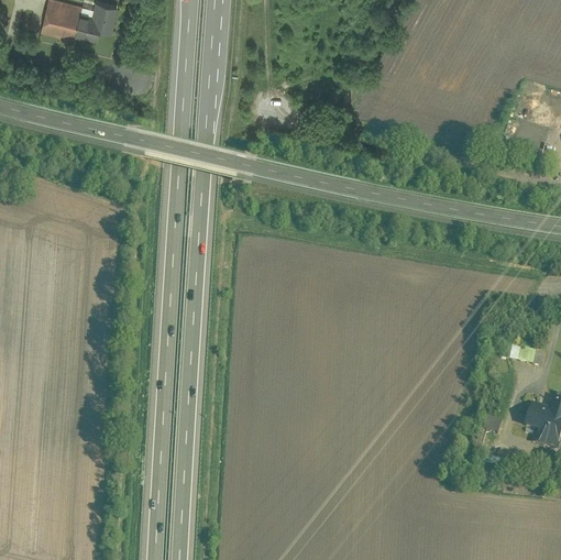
[(90,10),(51,0),(46,0),(39,33),(72,41),(73,36),(95,42),(97,31),(107,33),(114,6),(94,0),(90,10)]
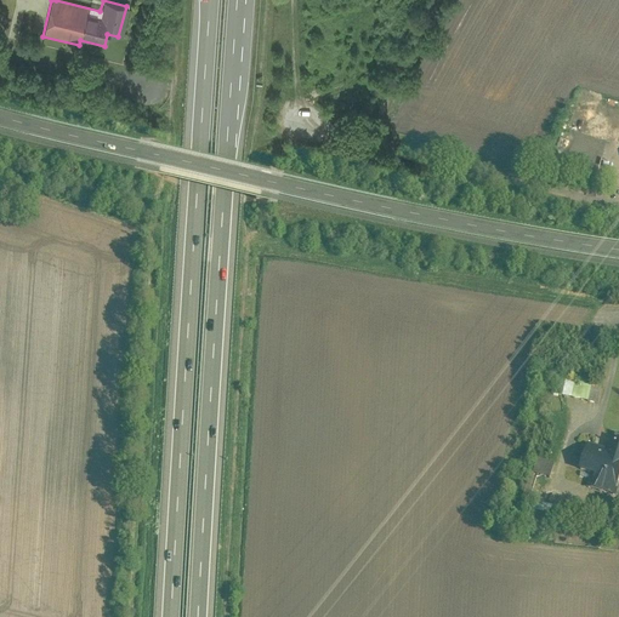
[(598,384),(564,376),(561,393),(595,401),(598,384)]
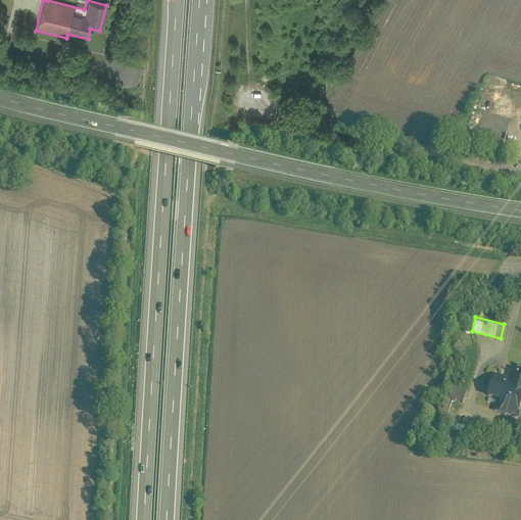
[(520,403),(520,371),(510,368),(507,378),(493,373),(486,394),(500,398),(495,412),(516,418),(520,403)]
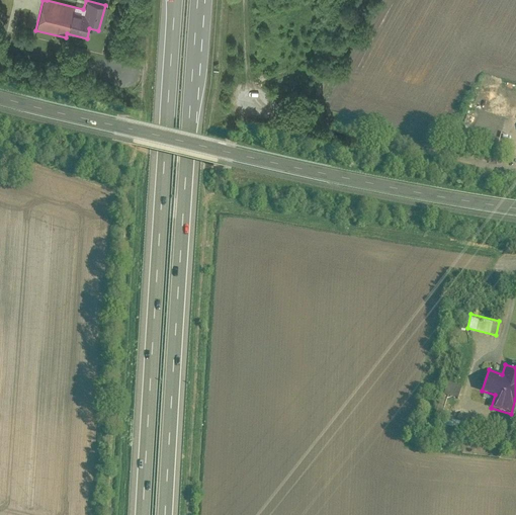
[(460,385),(447,380),(443,393),(457,398),(460,385)]
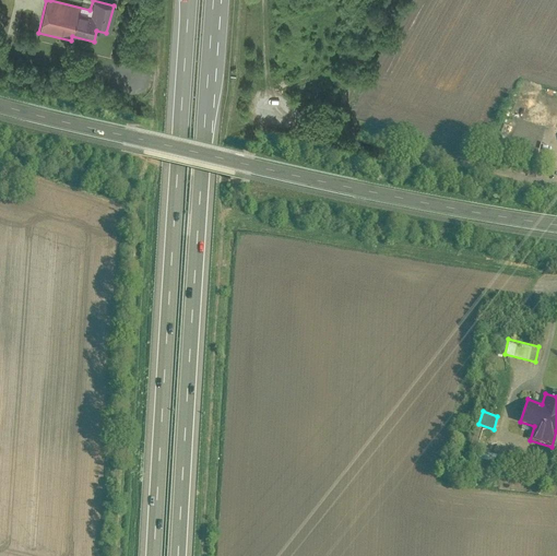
[(518,463),(520,451),(506,449),(504,461),(518,463)]
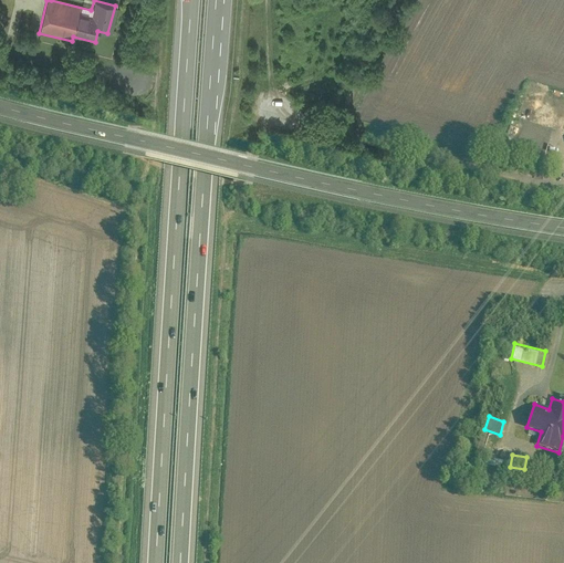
[(500,467),(502,460),(489,457),(487,464),(500,467)]
